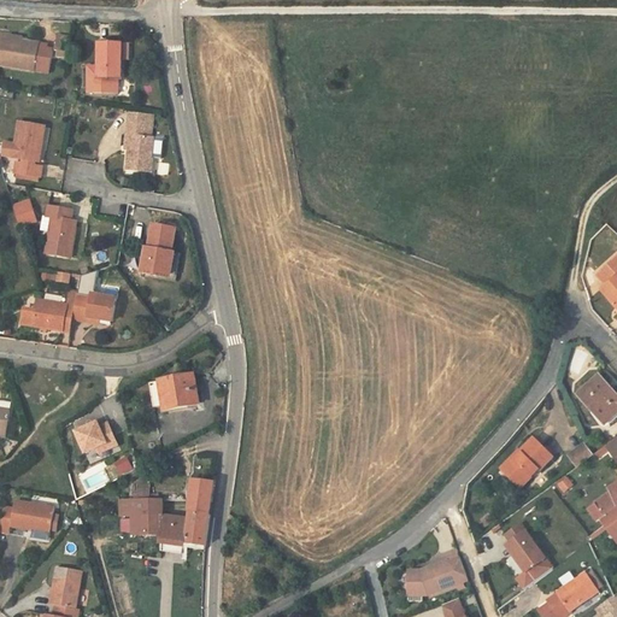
[(15,35),(5,34),(0,65),(47,71),(51,45),(28,42),(15,40),(15,35)]
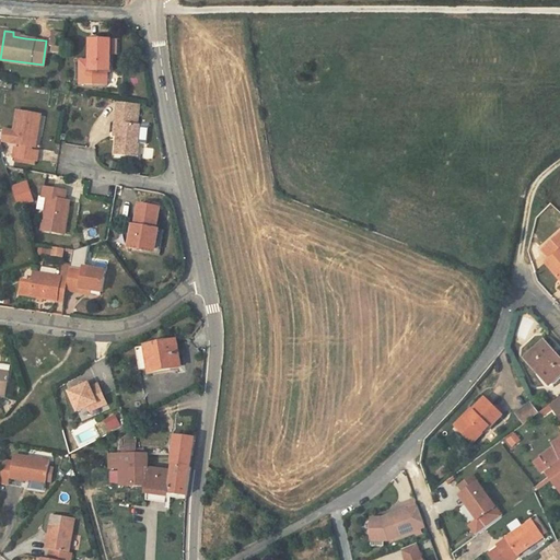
[(54,32),(51,46),(55,46),(63,47),(65,33),(54,32)]
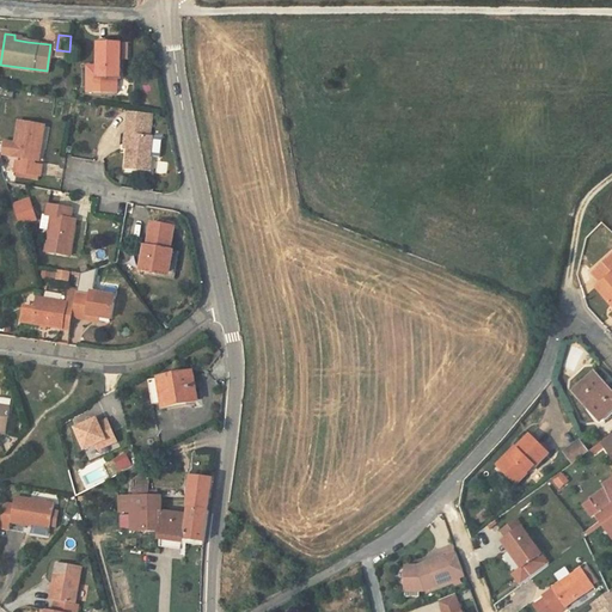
[(121,43),(98,43),(97,67),(87,67),(86,92),(117,93),(117,79),(120,79),(121,43)]
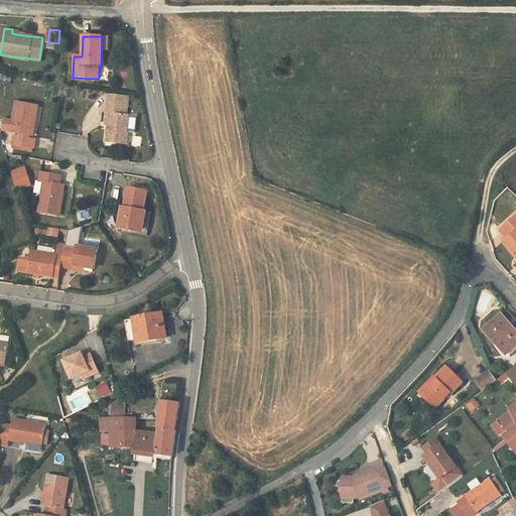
[(122,124),(126,125),(128,103),(108,100),(106,111),(123,113),(122,124)]
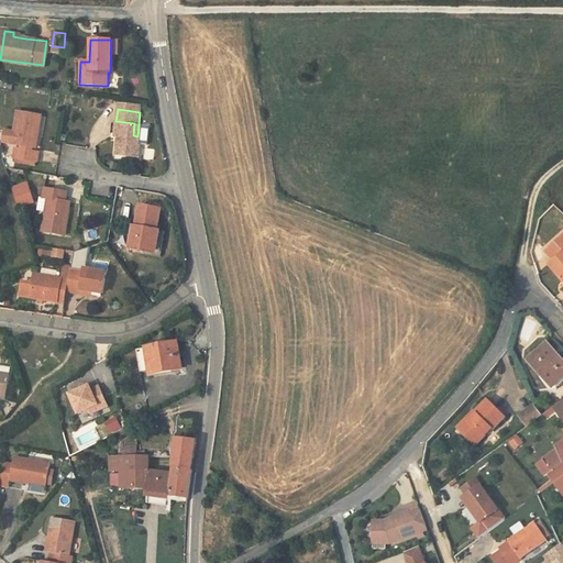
[(42,117),(20,113),(17,132),(14,142),(35,146),(42,117)]
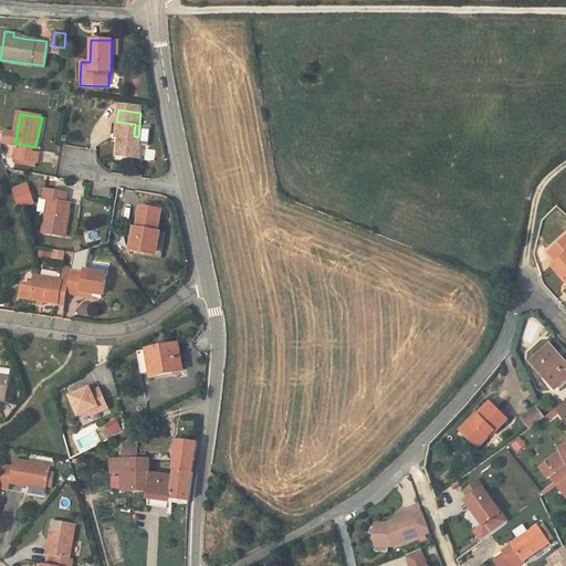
[(143,137),(138,137),(134,136),(135,124),(116,122),(115,134),(121,135),(117,166),(139,168),(143,137)]
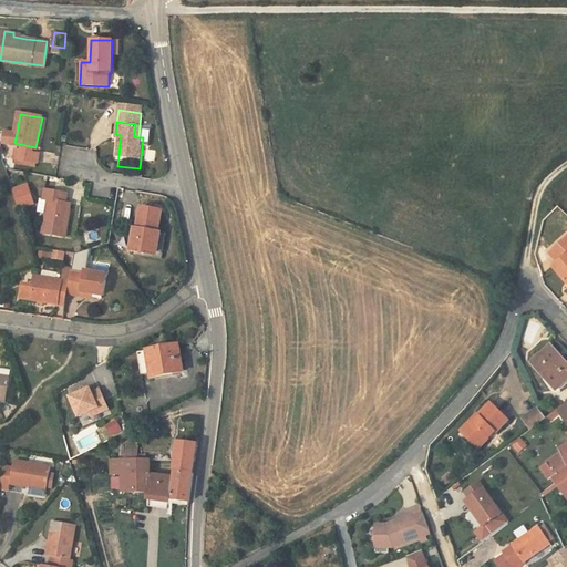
[(14,144),(14,143),(17,133),(7,132),(4,143),(14,144)]
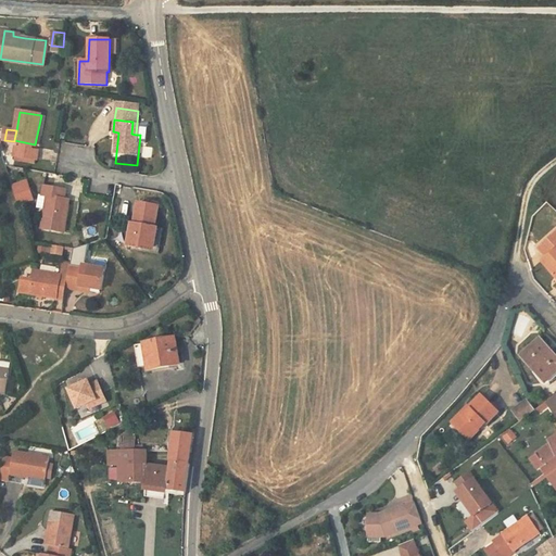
[(37,151),(17,149),(16,158),(36,161),(37,151)]
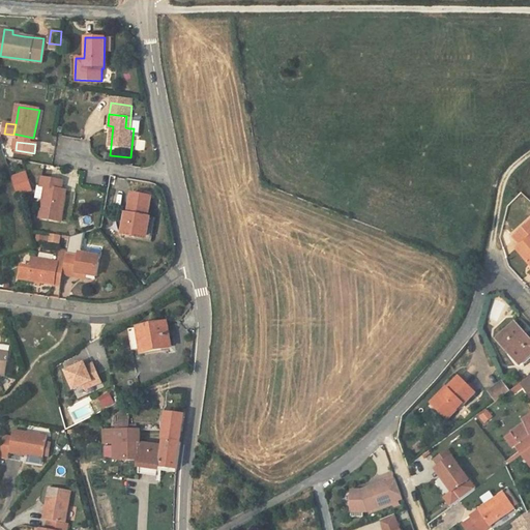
[(10,179),(16,197),(30,192),(24,175),(10,179)]
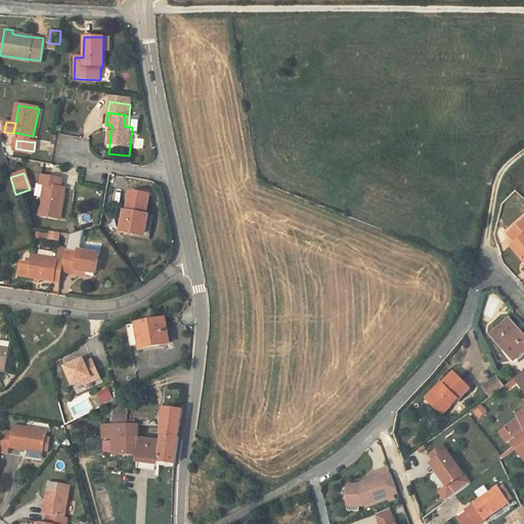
[(44,184),(40,215),(56,218),(60,187),(64,187),(67,179),(62,178),(41,175),(40,184),(44,184)]
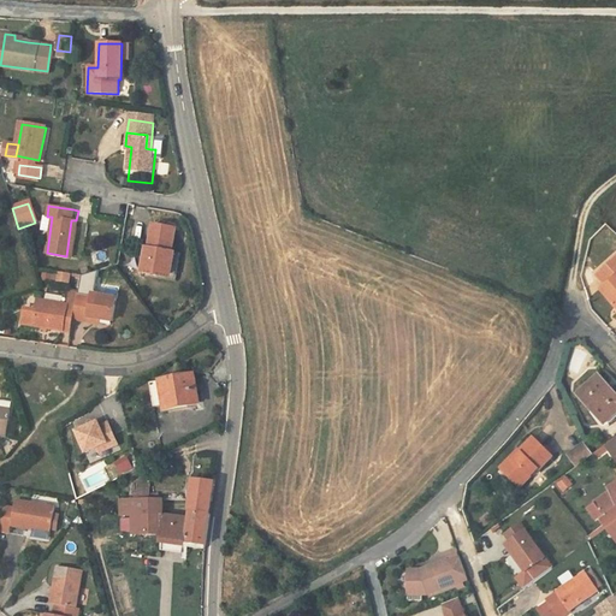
[(173,271),(175,255),(172,253),(176,229),(157,226),(153,248),(149,248),(146,273),(155,273),(157,268),(173,271)]
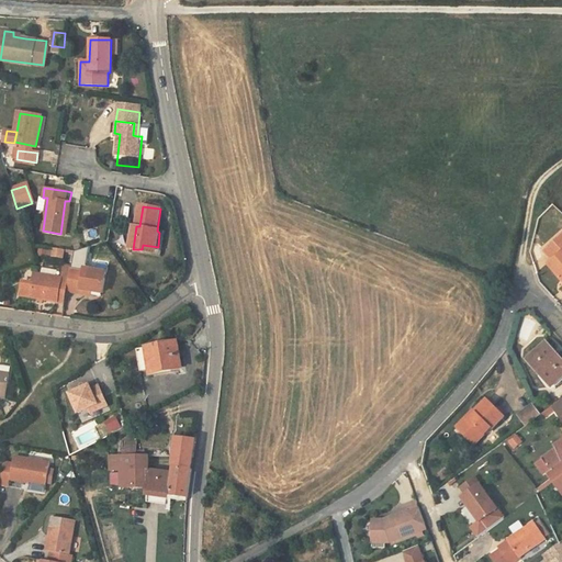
[(561,234),(544,248),(552,258),(561,249),(561,234)]
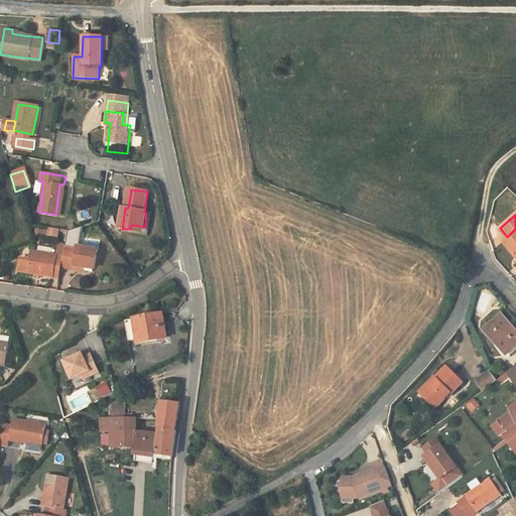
[(47,236),(58,238),(59,229),(48,227),(47,236)]
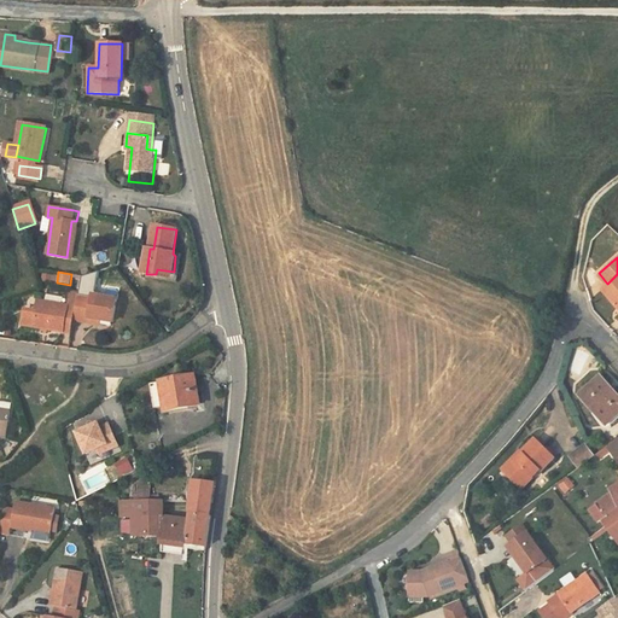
[(617,274),(607,284),(601,287),(617,309),(617,274)]
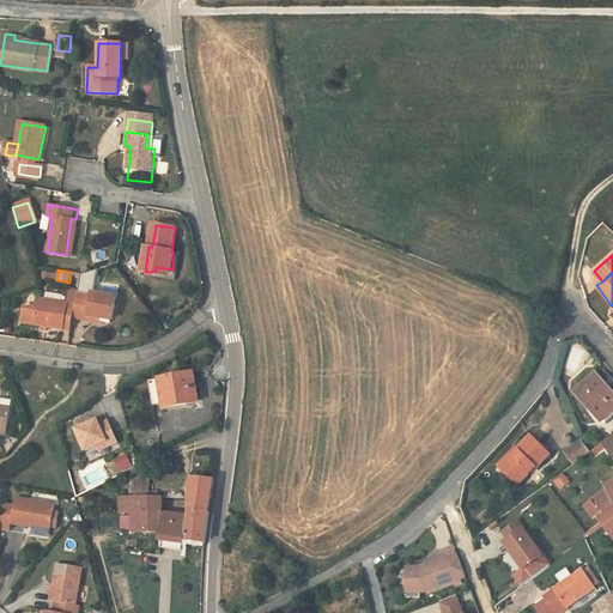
[(86,313),(96,315),(109,316),(113,295),(93,291),(91,295),(72,292),(72,297),(68,319),(84,320),(86,313)]
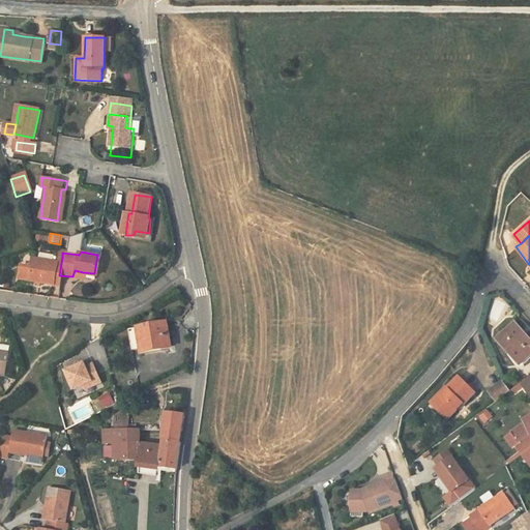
[(29,259),(25,282),(58,286),(59,275),(62,257),(56,256),(54,263),(29,259)]
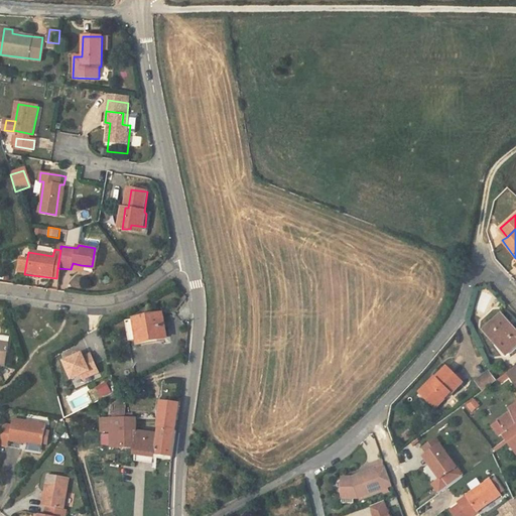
[(168,341),(163,314),(124,321),(128,344),(135,342),(136,347),(168,341)]
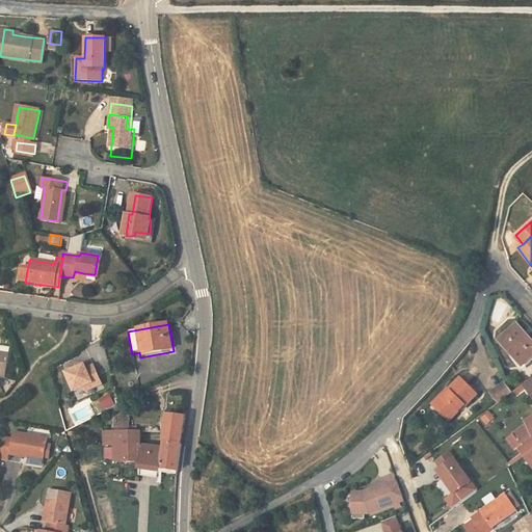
[(531,340),(521,326),(503,341),(522,364),(531,354),(531,340)]
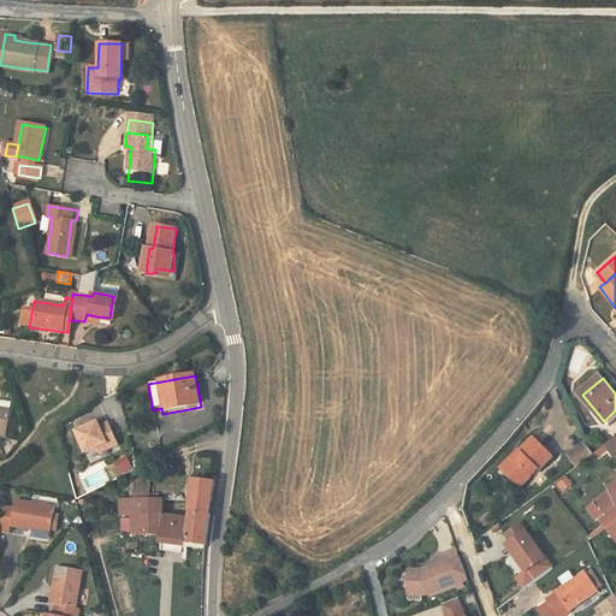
[(0,430),(6,432),(10,408),(0,406),(0,430)]
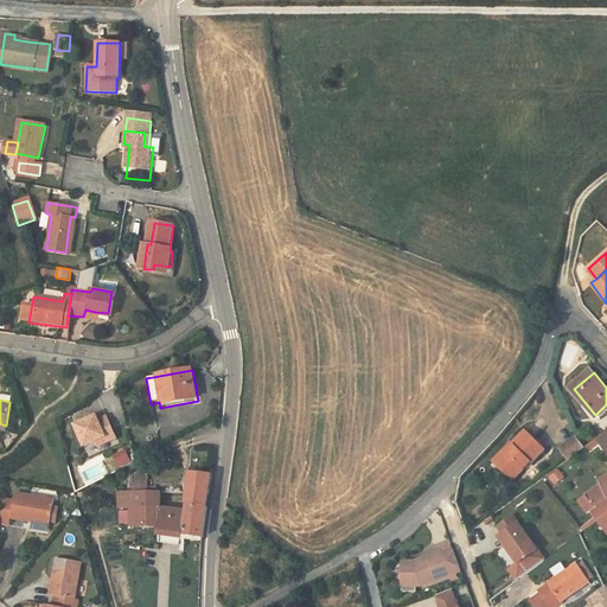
[(108,441),(117,438),(108,416),(100,420),(97,415),(76,425),(84,445),(96,440),(106,436),(108,441)]
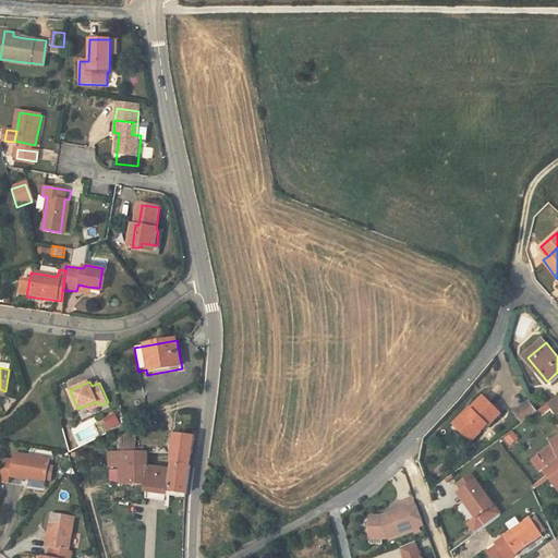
[(466,411),(445,431),(459,447),(482,427),(486,433),(505,416),(483,393),(465,409),(466,411)]
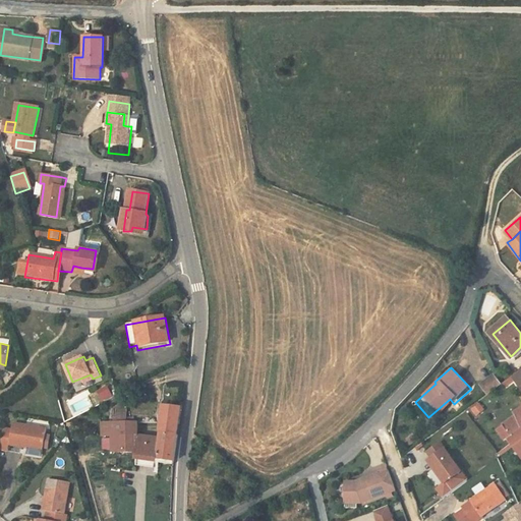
[(494,374),(479,385),(486,395),(501,385),(494,374)]
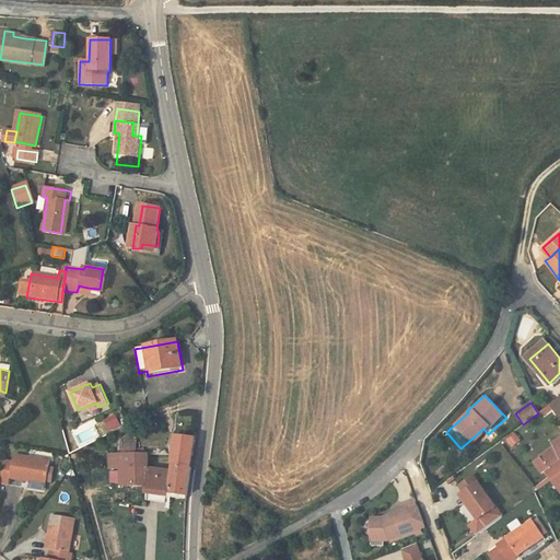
[(109,432),(121,426),(115,415),(103,421),(109,432)]
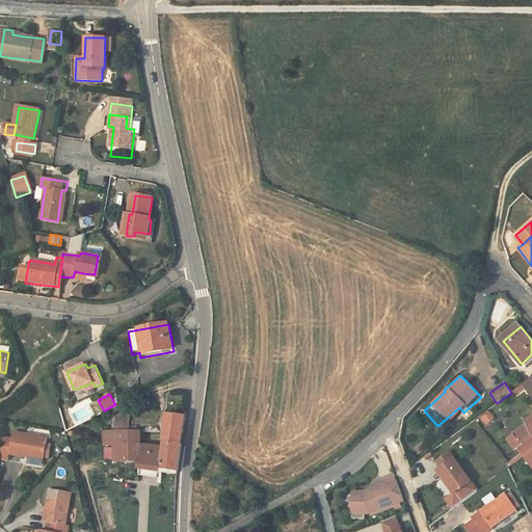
[(486,426),(496,418),(488,409),(479,418),(486,426)]
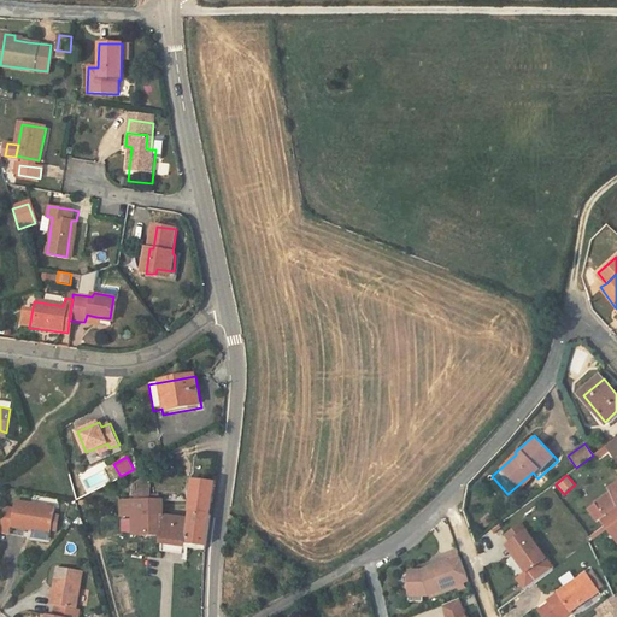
[(159,526),(163,538),(166,542),(184,545),(206,550),(210,519),(213,501),(216,482),(192,477),(188,515),(170,512),(165,499),(119,498),(121,516),(133,517),(133,532),(156,539),(153,527),(159,526)]
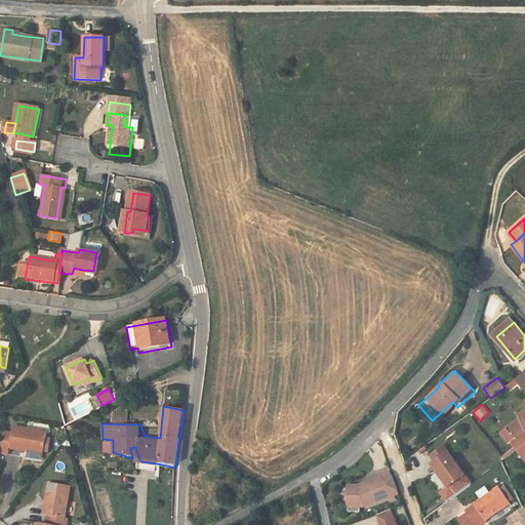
[(524,445),(524,410),(521,414),(522,414),(518,417),(520,420),(507,430),(515,440),(512,442),(518,451),(524,445)]
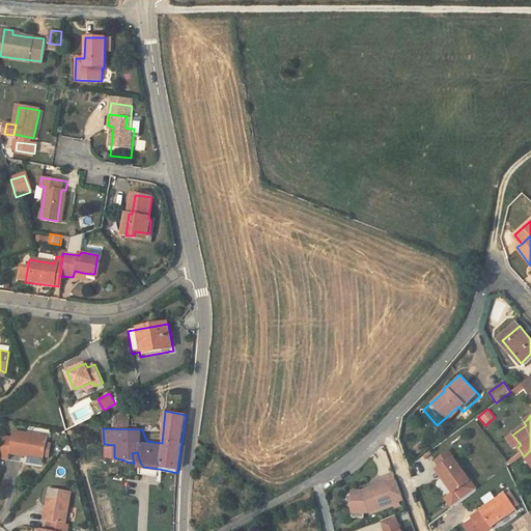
[(48,438),(15,431),(10,453),(24,456),(25,453),(44,456),(48,438)]
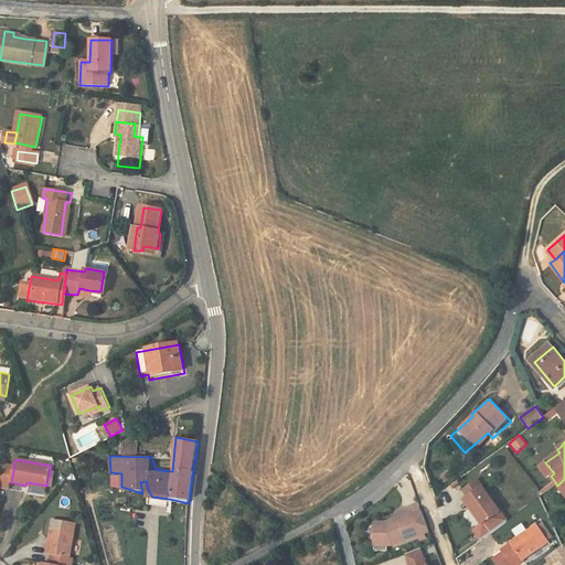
[(541,466),(550,477),(551,476),(554,473),(545,462),(541,466)]
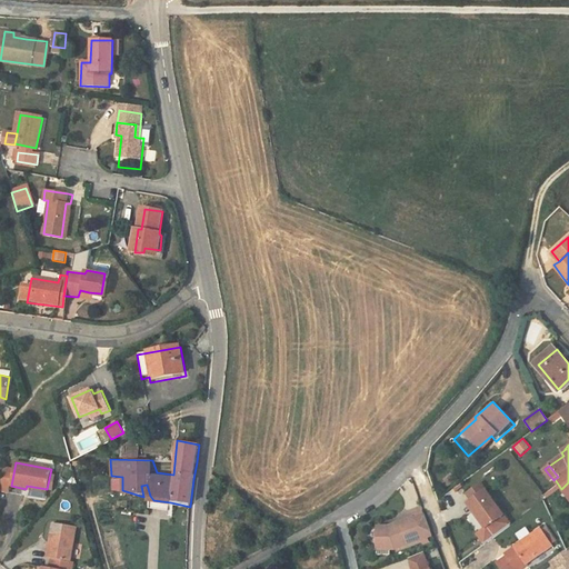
[(482,482),(467,495),(477,508),(472,510),(488,531),(480,536),(485,542),(512,522),(507,516),(482,482)]
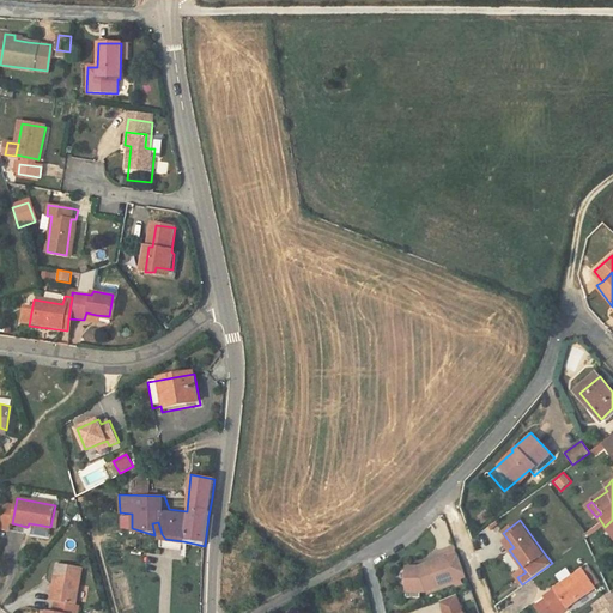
[(420,595),(465,580),(455,553),(417,566),(406,565),(402,584),(413,587),(412,592),(420,595)]
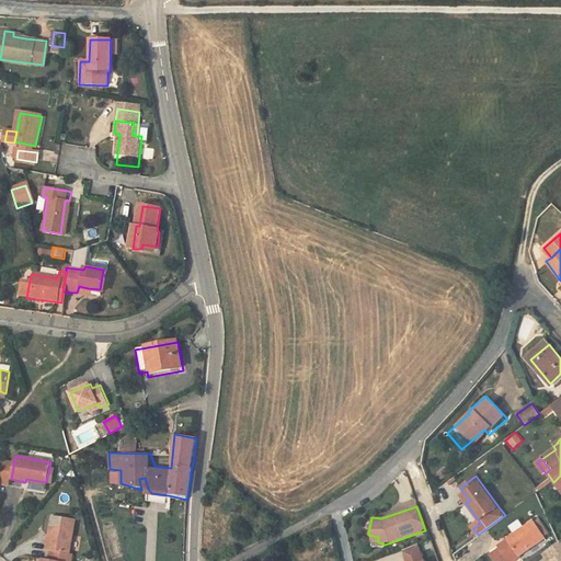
[(466,506),(461,510),(470,524),(476,519),(466,506)]
